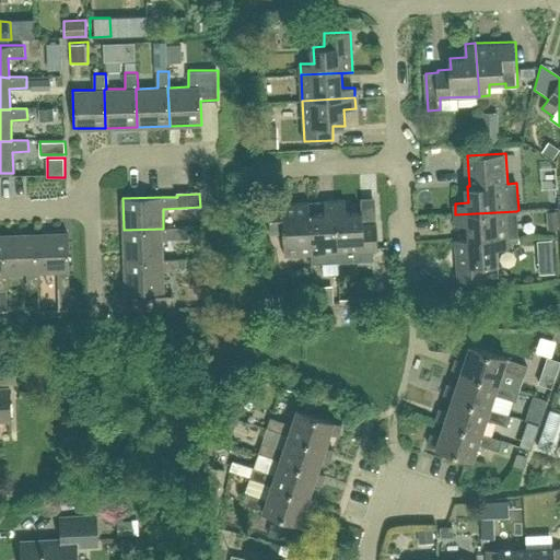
[(313,263),(338,261),(336,200),(336,212),(326,212),(325,201),(310,201),(313,263)]
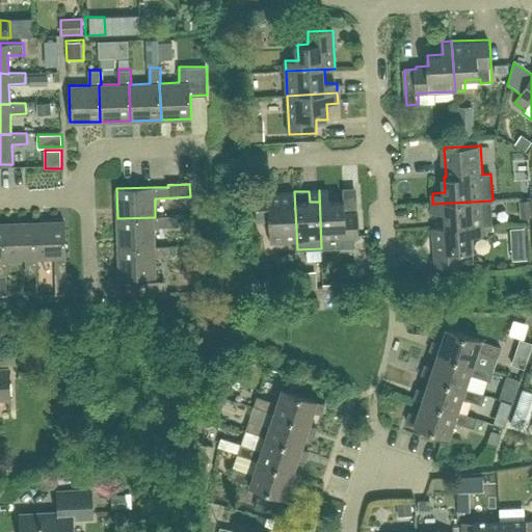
[(319,190),(321,248),(354,247),(354,239),(358,239),(357,212),(346,213),(345,201),(330,202),(329,190),(319,190)]
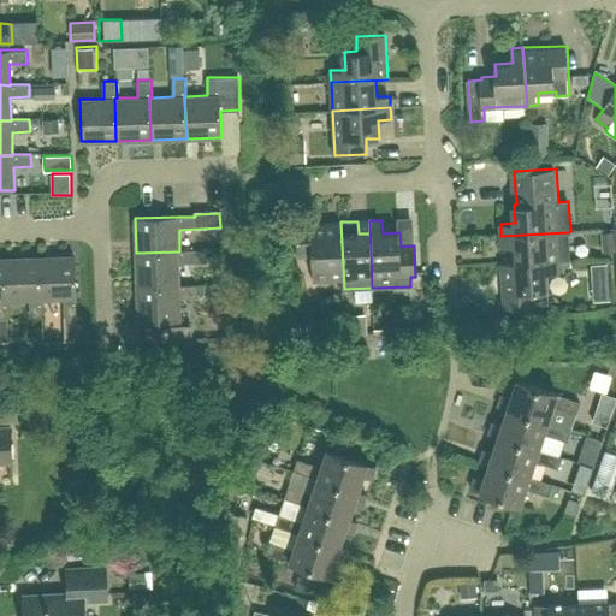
[(343,289),(344,289),(341,221),(297,224),(298,255),(313,255),(314,280),(343,279),(343,289)]
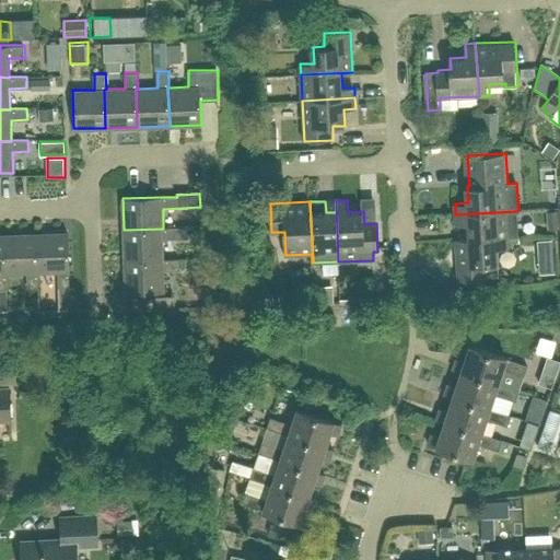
[(455,214),(456,224),(469,223),(470,240),(510,237),(518,237),(516,211),(455,214)]
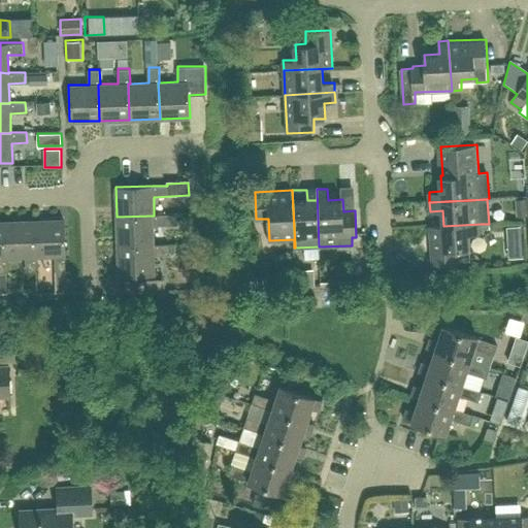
[(154,216),(117,217),(118,246),(155,245),(155,244),(155,225),(175,224),(175,213),(154,215),(154,216)]
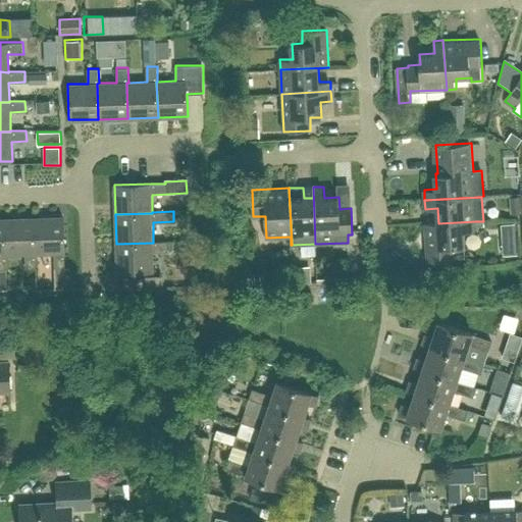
[(64,216),(35,217),(36,252),(37,252),(55,252),(55,267),(65,267),(64,216)]
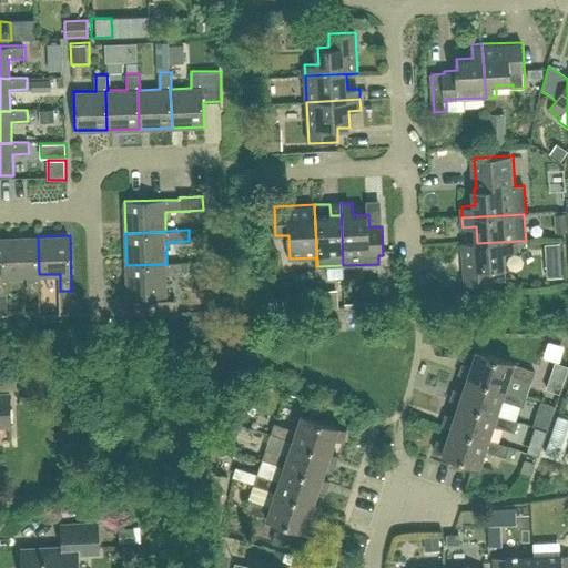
[(39,274),(38,236),(6,237),(7,276),(8,276),(29,275),(29,292),(41,292),(40,274),(39,274)]
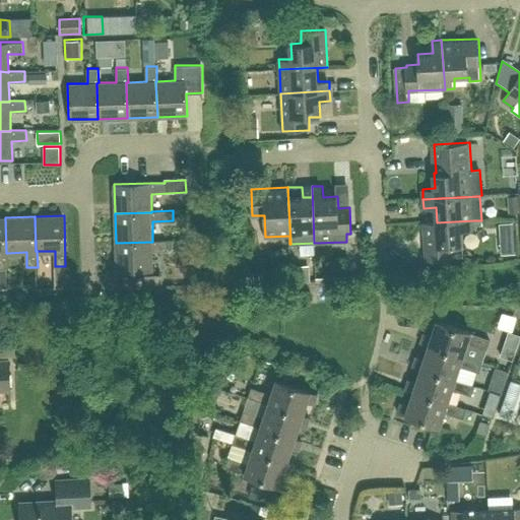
[(473,220),(437,222),(424,222),(426,261),(453,259),(452,248),(463,247),(462,231),(473,230),(473,220)]
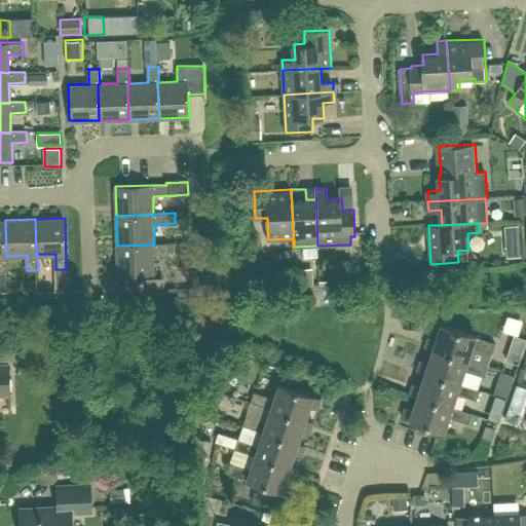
[(154,245),(117,246),(118,275),(155,273),(155,255),(168,254),(168,242),(154,243),(154,245)]
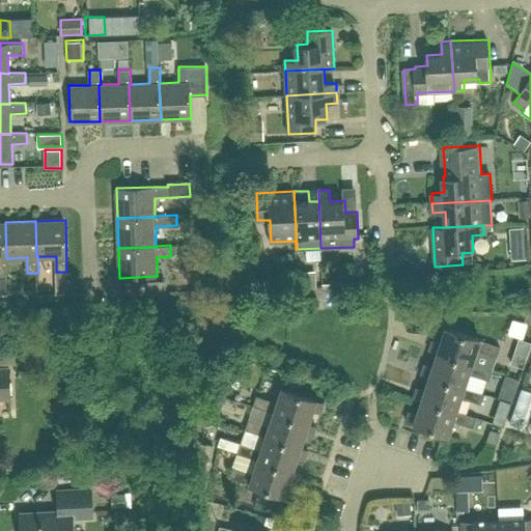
[(428,350),(437,353),(472,364),(476,353),(496,359),(499,348),(497,347),(500,341),(484,336),(482,342),(480,342),(480,340),(444,328),(440,343),(431,340),(428,350)]
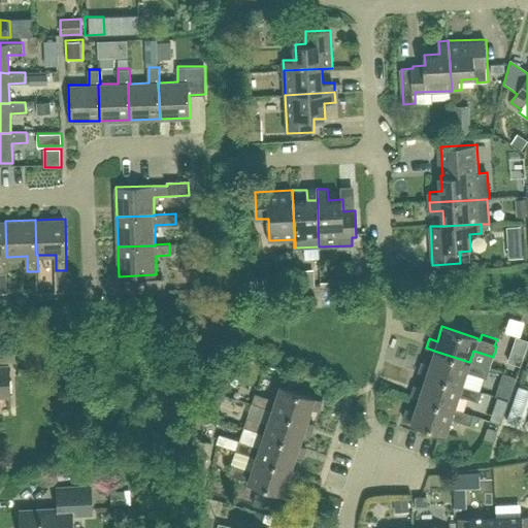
[(469,363),(469,362),(434,351),(429,365),(422,362),(419,372),(426,374),(462,386),(466,373),(485,380),(489,369),(469,363)]
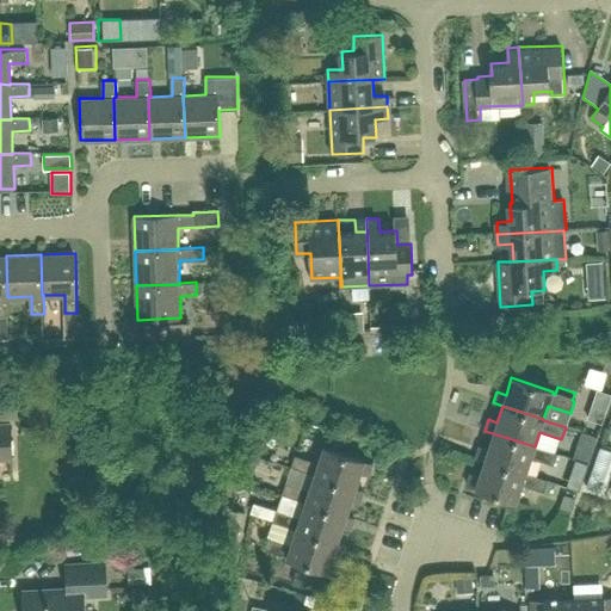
[(0,458),(11,458),(10,424),(0,424),(0,458)]
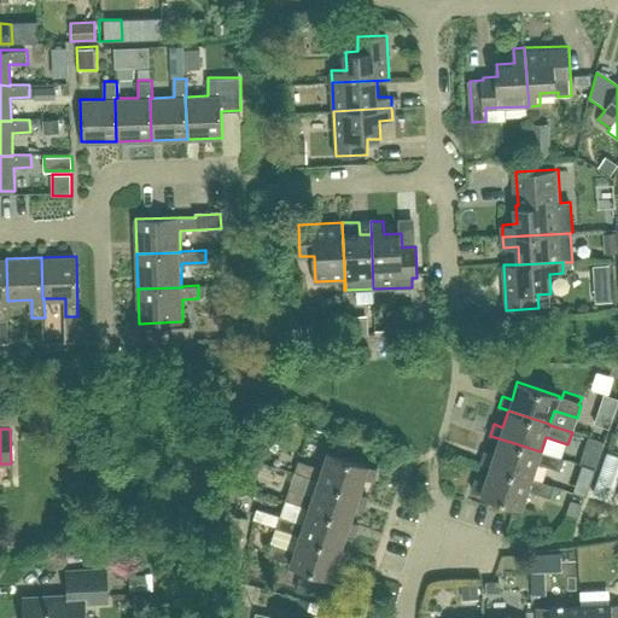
[(490,466),(489,466),(531,479),(536,465),(559,472),(559,471),(573,476),(576,467),(561,462),(563,460),(541,453),(541,452),(499,438),(494,455),(485,452),(482,462),(490,466)]
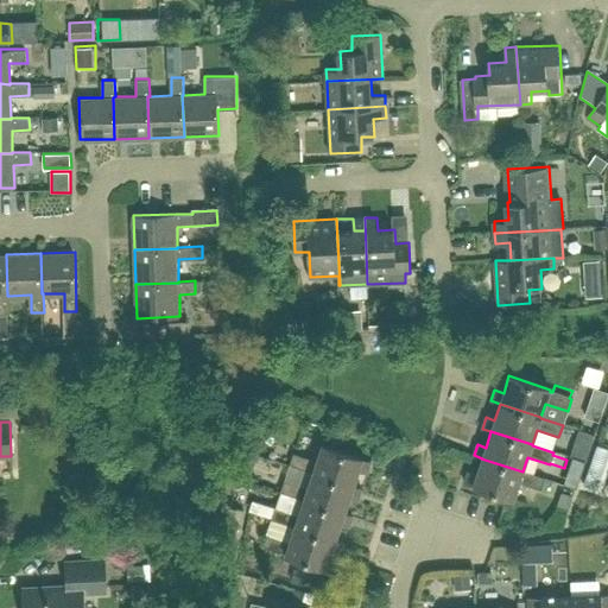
[(311,472),(360,488),(360,487),(353,485),(358,469),(365,472),(368,461),(321,444),(316,460),(293,453),(290,464),(311,472)]
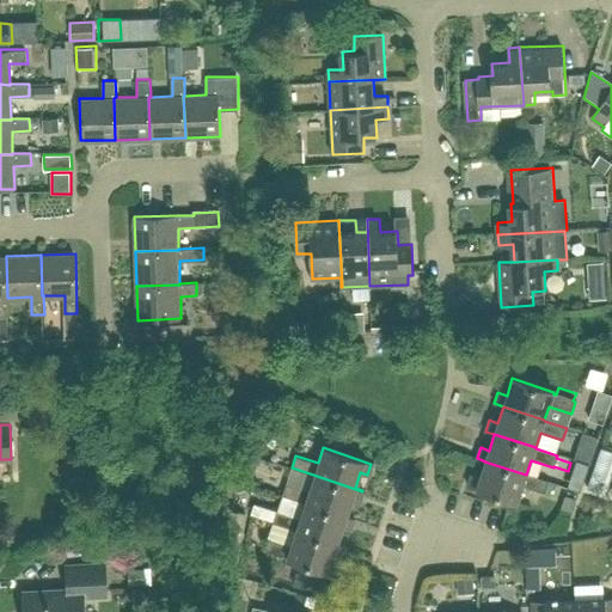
[(549,483),(526,475),(484,461),(479,477),(472,475),(467,487),(476,489),(476,490),(518,503),(522,487),(544,494),(549,483)]
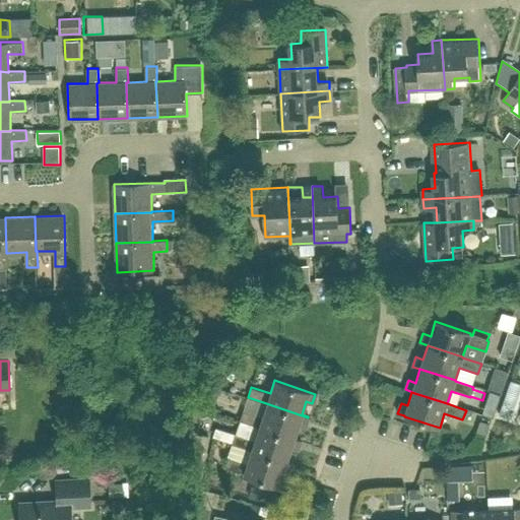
[(259,427),(301,441),(301,440),(295,438),(299,425),(305,427),(308,417),(266,403),(262,417),(243,410),(240,420),(259,427)]
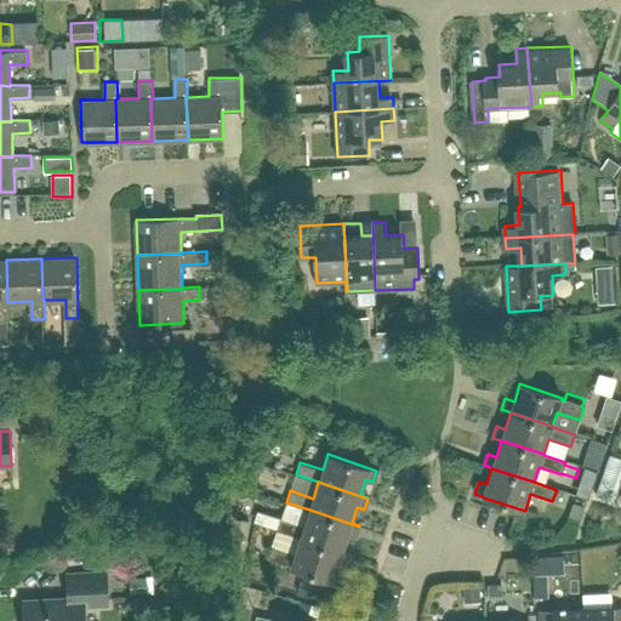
[(355,536),(359,527),(309,510),(303,525),(280,518),(277,530),(300,539),(300,537),(349,554),(351,553),(342,550),(347,534),(355,536)]
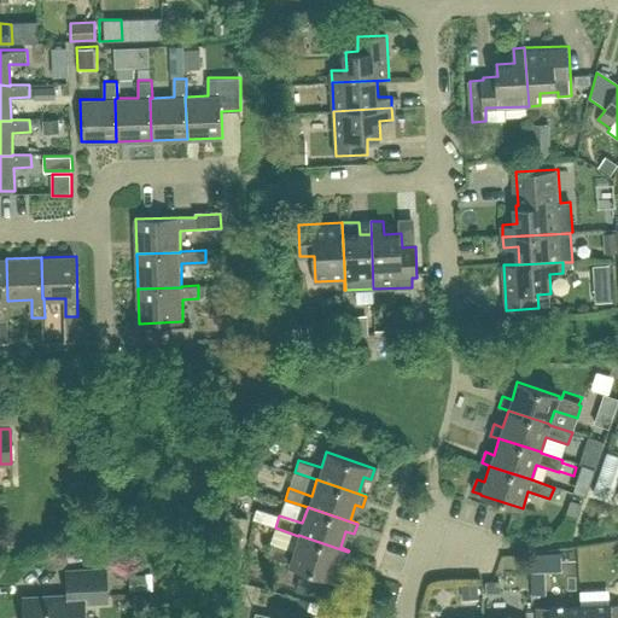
[(262,509),(258,522),(275,528),(279,516),(262,509)]
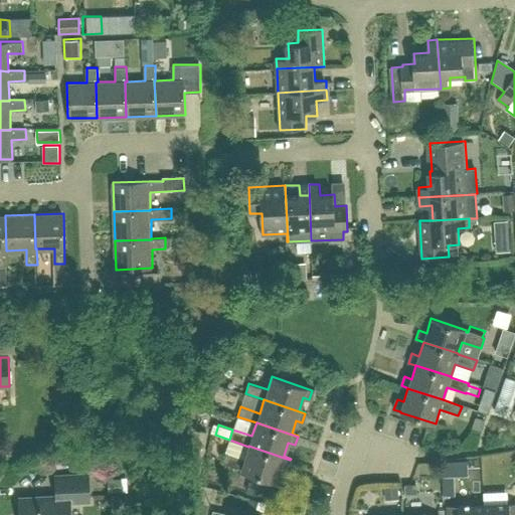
[(248,446),(248,447),(243,459),(224,453),(221,462),(241,469),(240,470),(275,481),(280,466),(287,468),(290,460),(248,446)]
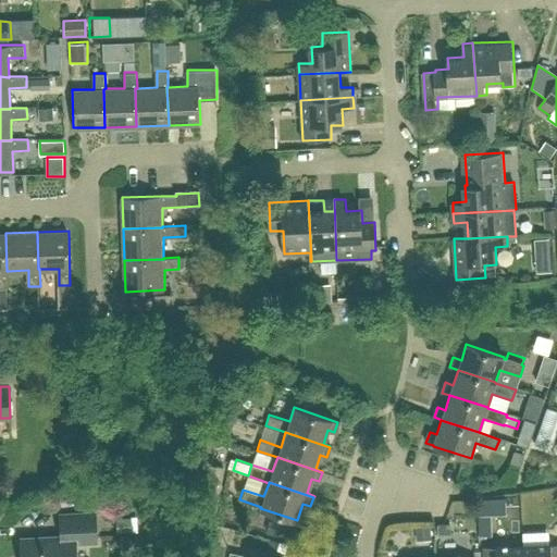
[(97,541),(95,512),(60,515),(61,537),(23,539),(23,556),(75,556),(74,542),(97,541)]
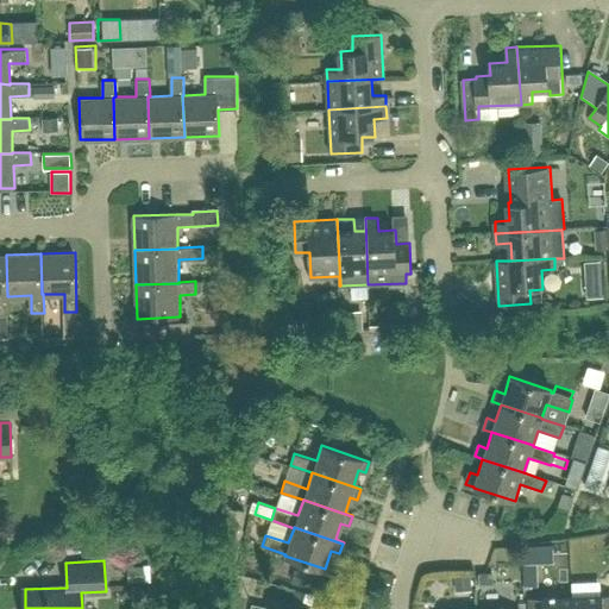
[(608,608),(608,594),(572,596),(572,608),(608,608)]
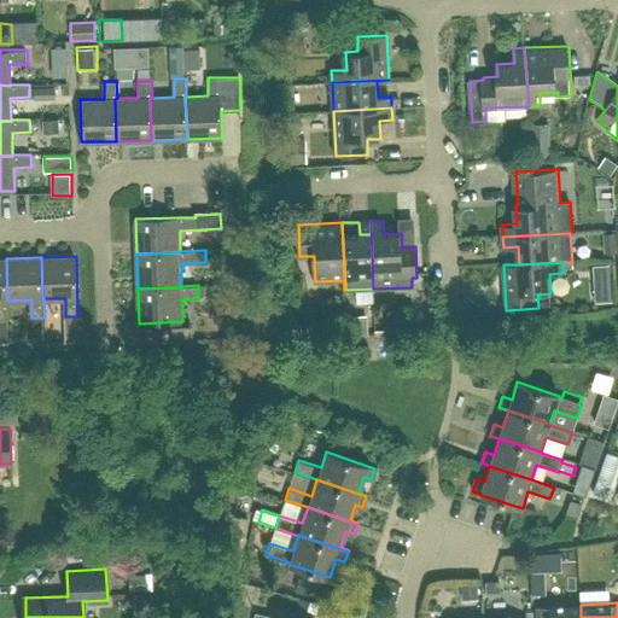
[(581,617),(581,605),(537,607),(537,617),(581,617)]
